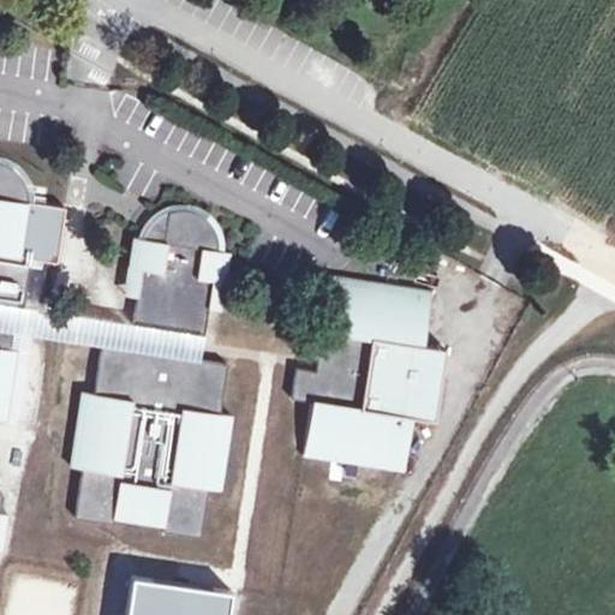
[(19,252),(28,202),(28,187),(16,167),(0,160),(0,303),(23,306),(31,255),(19,252)]
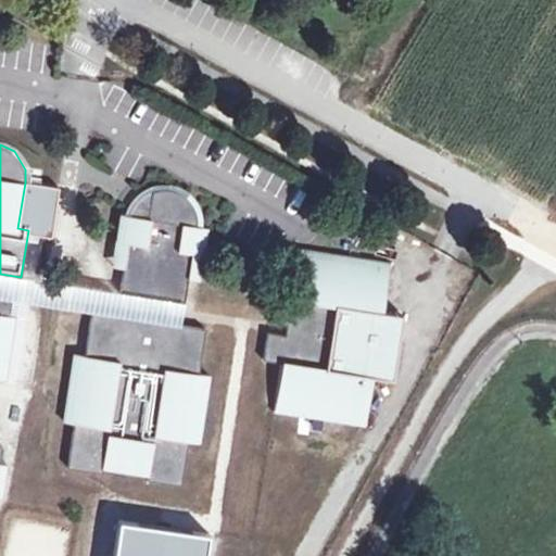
[(36,182),(25,182),(17,228),(28,230),(36,182)]
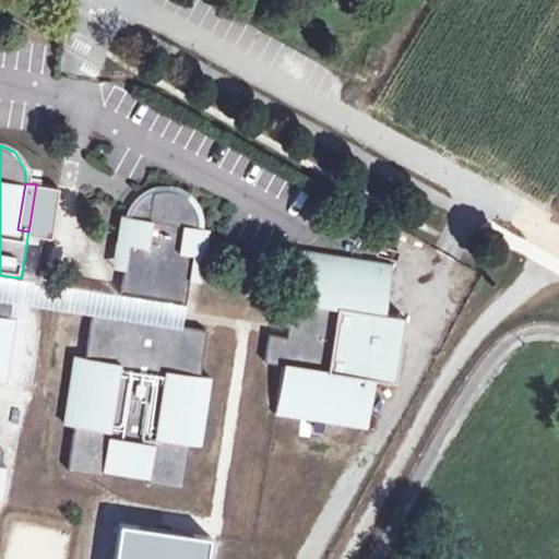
[(193,254),(204,256),(209,228),(199,228),(198,217),(193,204),(179,192),(167,189),(153,191),(149,218),(122,214),(118,242),(129,244),(125,269),(120,294),(147,298),(149,293),(159,294),(158,300),(185,305),(189,278),(193,254)]
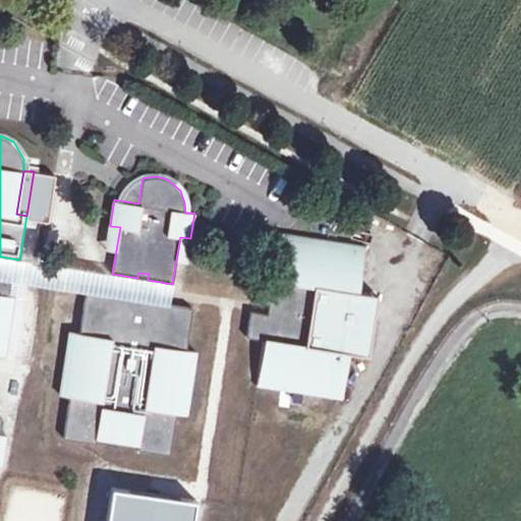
[(120,227),(110,226),(106,248),(116,250),(120,227)]
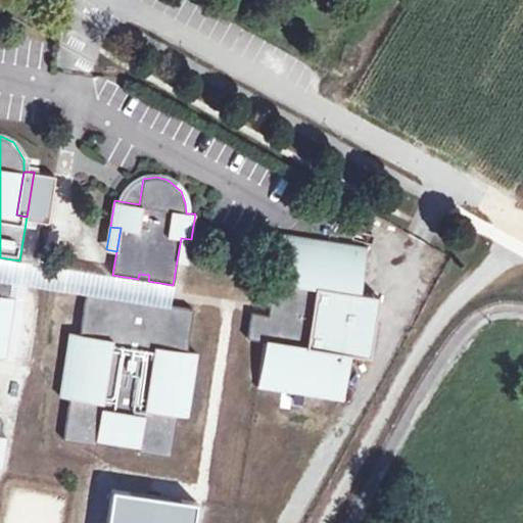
[(268,316),(251,314),(247,339),(264,341),(256,387),(343,400),(351,353),(370,355),(379,296),(361,293),(368,248),(281,234),(274,280),(257,278),(252,303),(269,305),(268,316)]
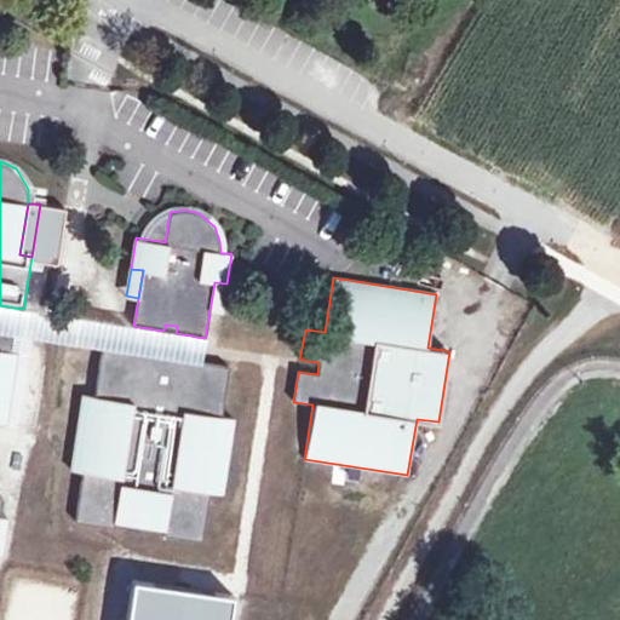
[(222,311),(227,283),(214,282),(210,309),(222,311)]
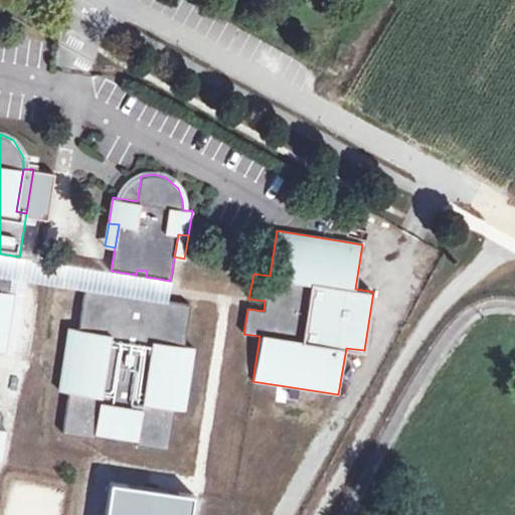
[(9,291),(12,276),(0,273),(0,349),(4,350),(14,292),(9,291)]
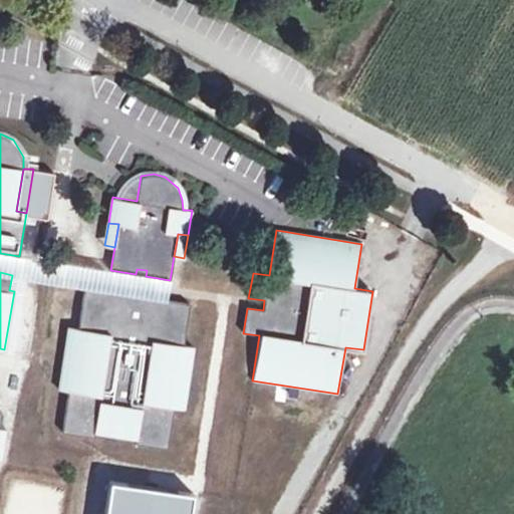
[(117,299),(118,293),(84,287),(77,327),(68,326),(58,389),(67,391),(60,432),(91,437),(92,432),(134,439),(133,444),(165,450),(172,409),(182,410),(192,347),(183,346),(190,305),(159,300),(158,305),(148,304),(149,298),(129,294),(127,300),(117,299)]
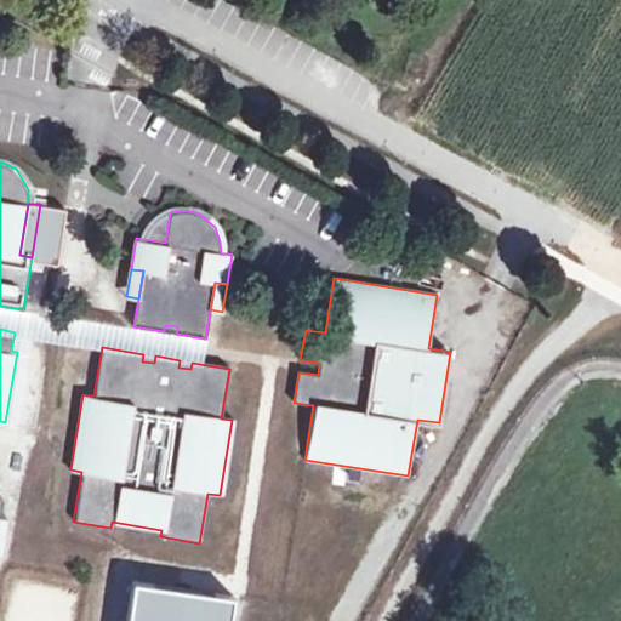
[(319,363),(300,360),(298,372),(318,375),(319,363)]
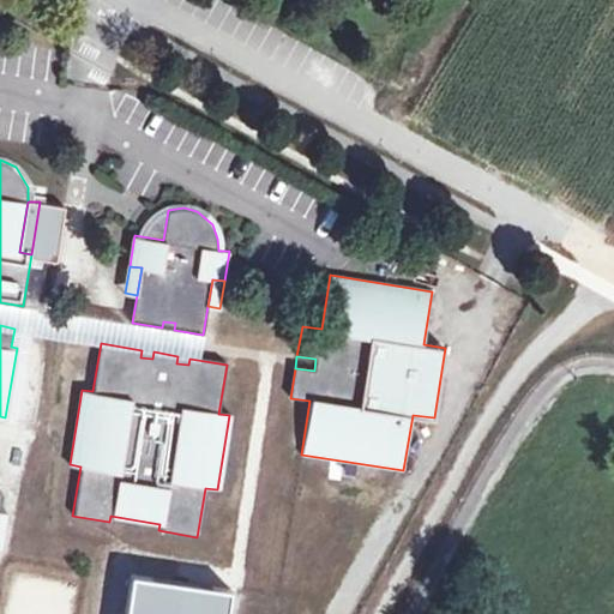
[(122,613),(224,613),(228,588),(126,578),(122,613)]
